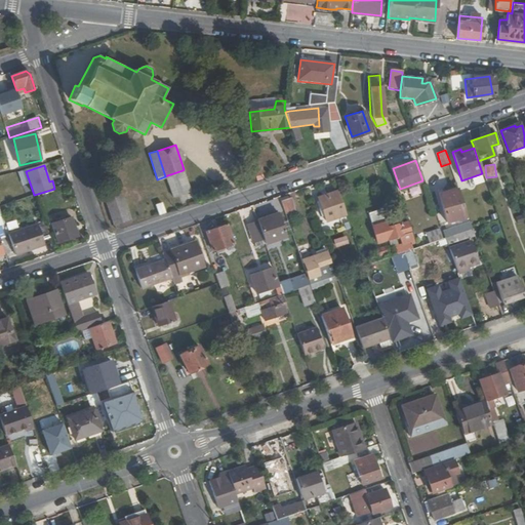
[(167,175),(173,195),(189,190),(183,170),(167,175)]
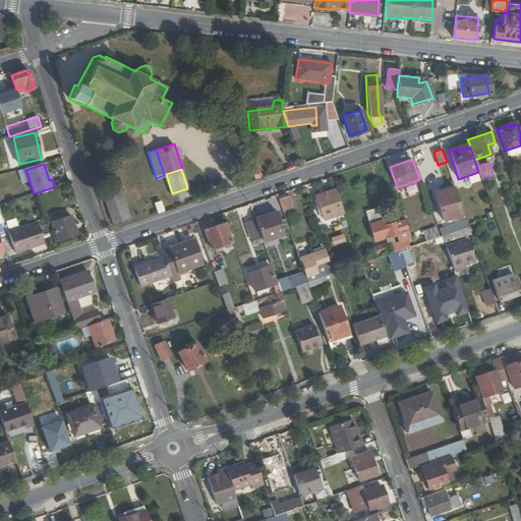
[(409,194),(418,192),(415,184),(406,186),(409,194)]
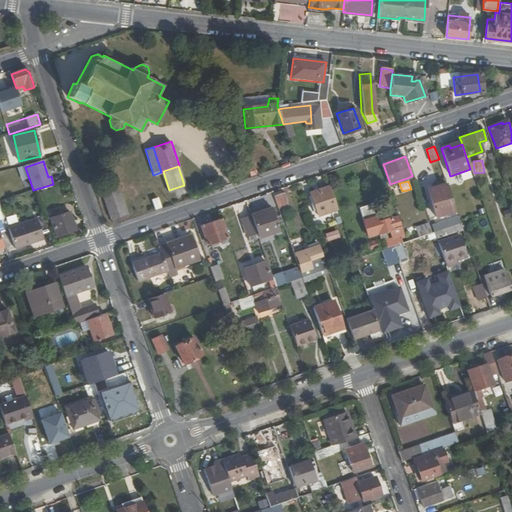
[(428,190),(437,216),(454,211),(445,184),(428,190)]
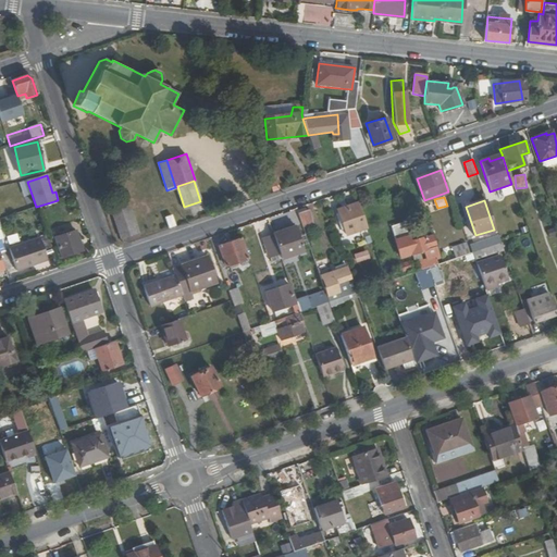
[(331,214),(339,240),(349,238),(347,234),(367,227),(358,201),(338,209),(339,212),(331,214)]
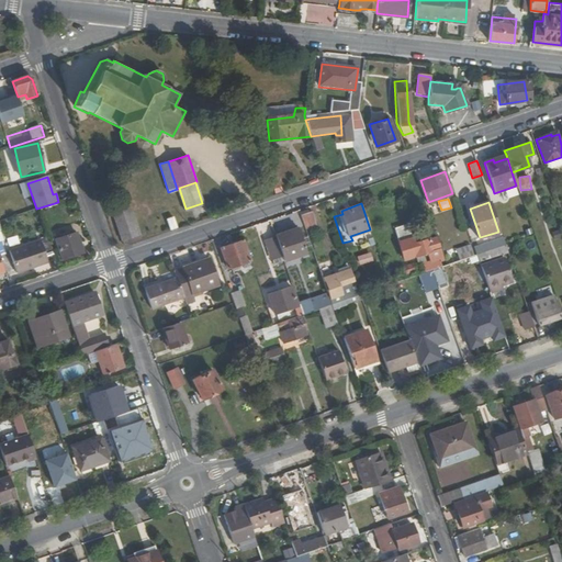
[(112,212),(121,238),(122,238),(123,243),(141,236),(138,233),(139,233),(132,211),(124,214),(123,209),(112,212)]
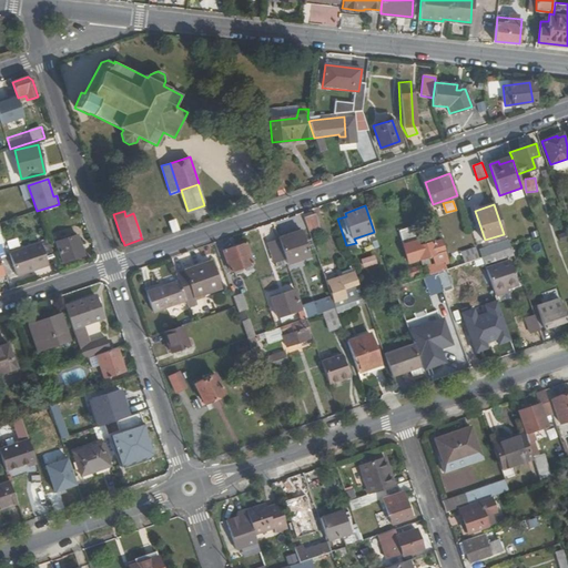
[(303,216),(308,231),(320,227),(314,213),(303,216)]
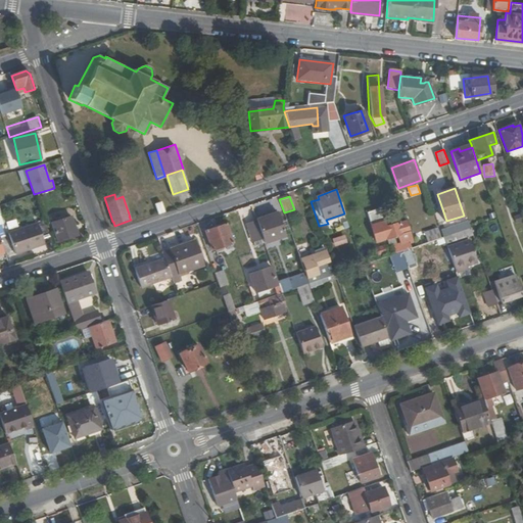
[(156,202),(158,212),(164,210),(161,201),(156,202)]
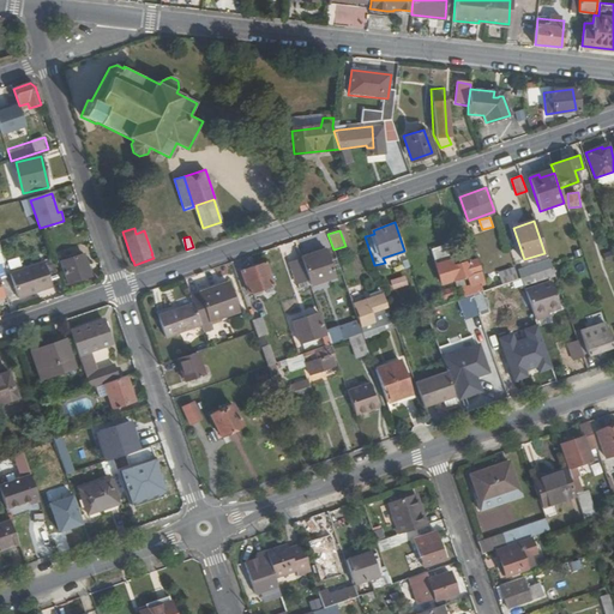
[(422,251),(433,284),(446,280),(455,277),(479,269),(480,269),(475,258),(468,260),(467,259),(449,265),(446,266),(444,260),(439,245),(422,251)]
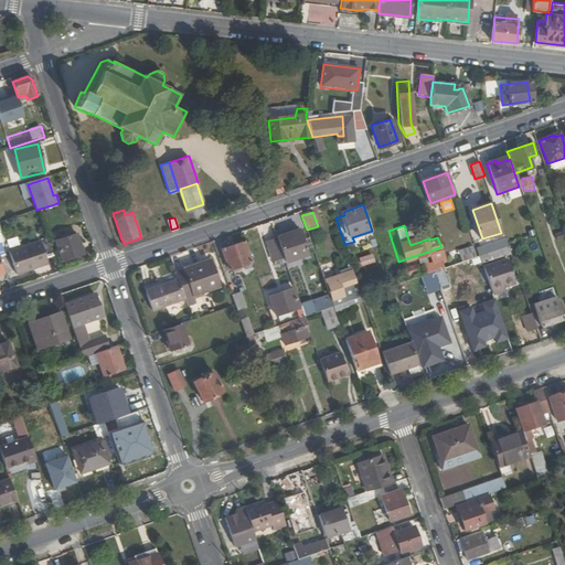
[(298,226),(276,234),(277,237),(299,230),(298,226)]
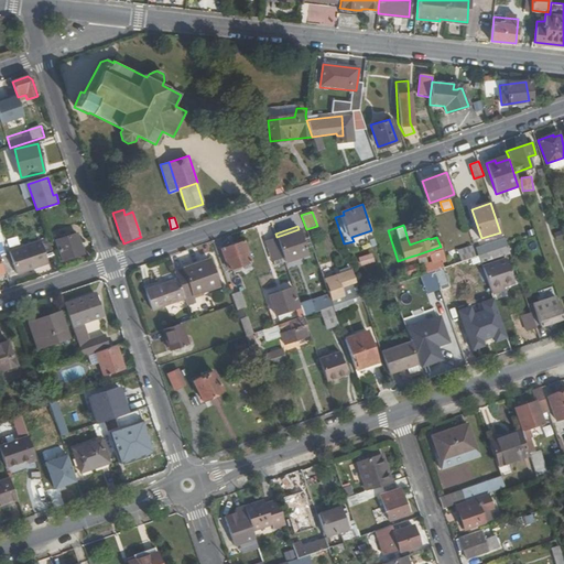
[(277,237),(285,262),(307,253),(299,229),(277,237)]
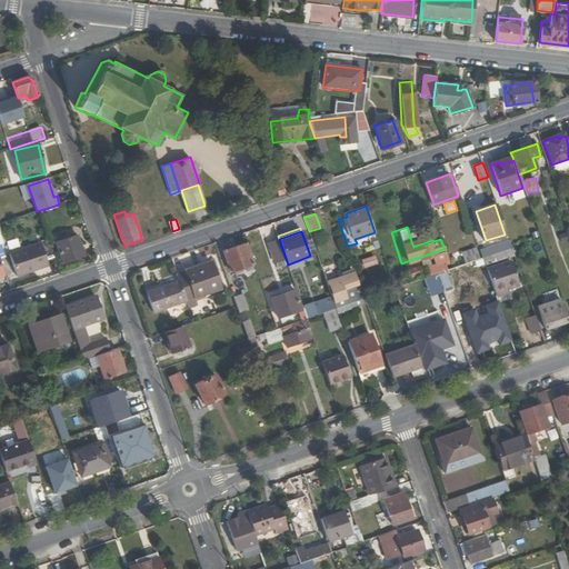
[(56,242),(62,262),(82,255),(77,236),(68,238),(67,236),(59,238),(60,241),(56,242)]
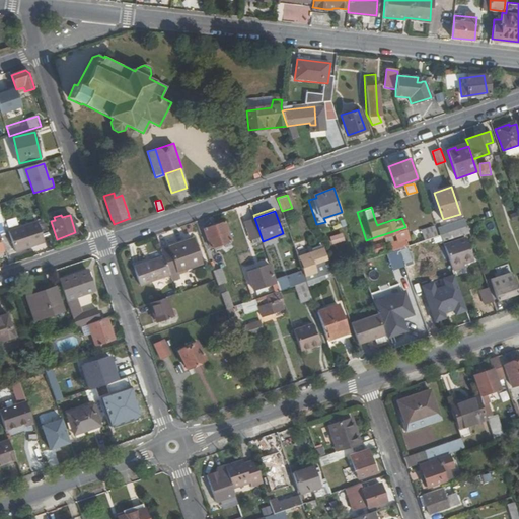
[(14,228),(21,249),(43,241),(41,234),(48,232),(43,218),(14,228)]
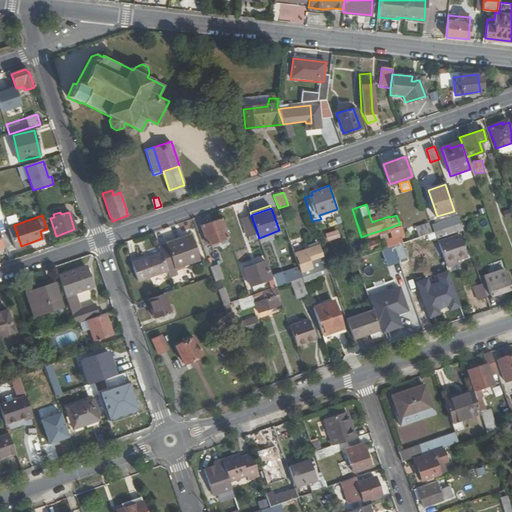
[(251,216),(241,219),(248,238),(258,235),(251,216)]
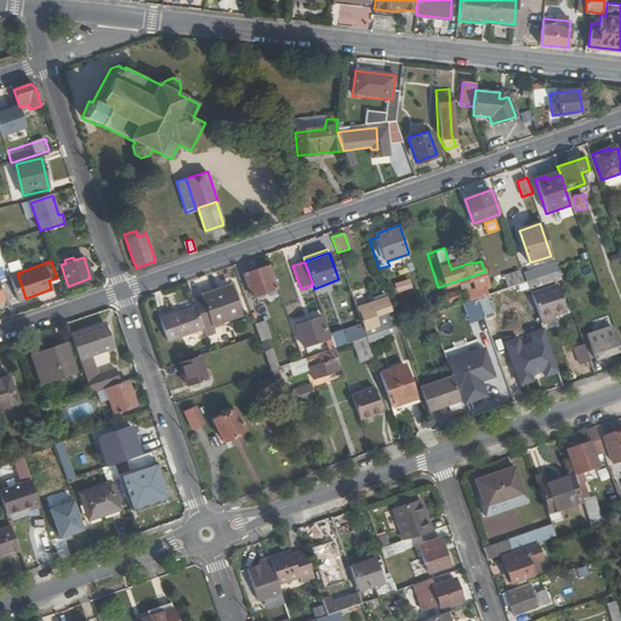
[(556,262),(523,274),(527,283),(558,271),(556,262)]
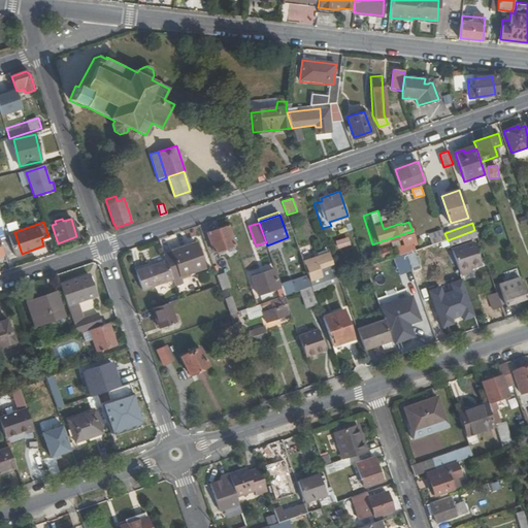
[(208,233),(216,253),(235,246),(228,226),(208,233)]
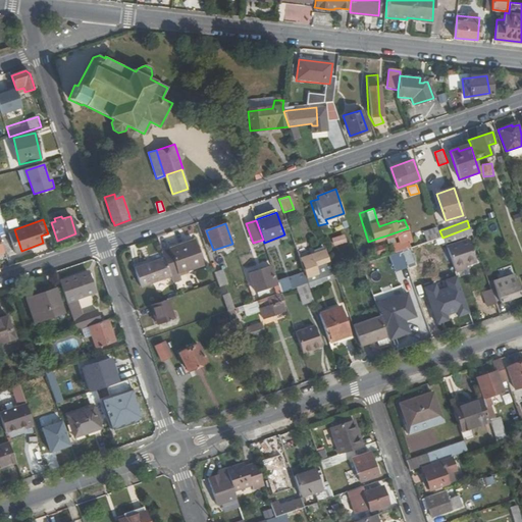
[(436,227),(423,231),(427,242),(439,238),(436,227)]
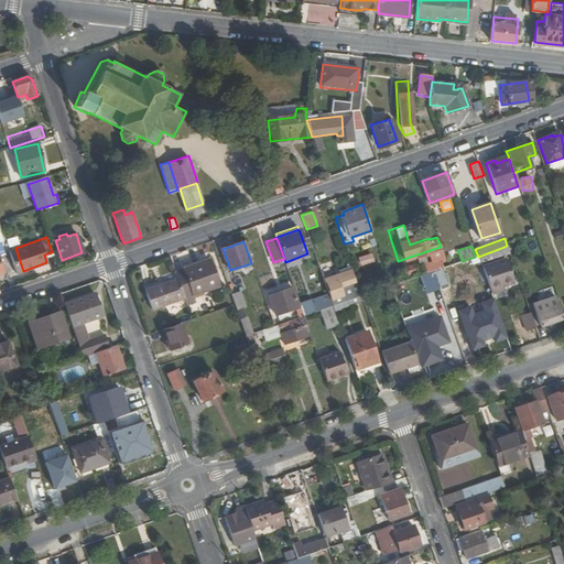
[(418,255),(419,258),(441,250),(440,247),(418,255)]
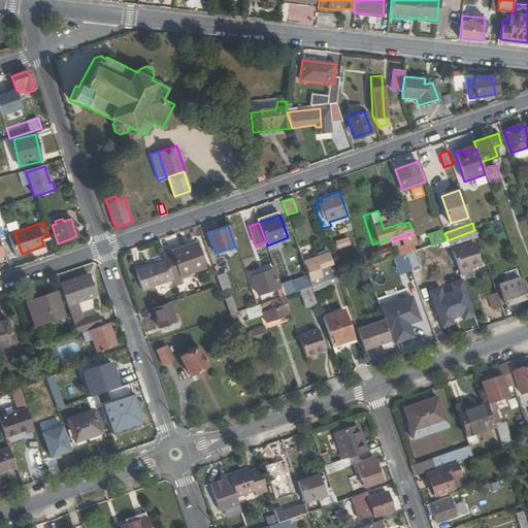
[(337,249),(351,246),(349,237),(335,240),(337,249)]
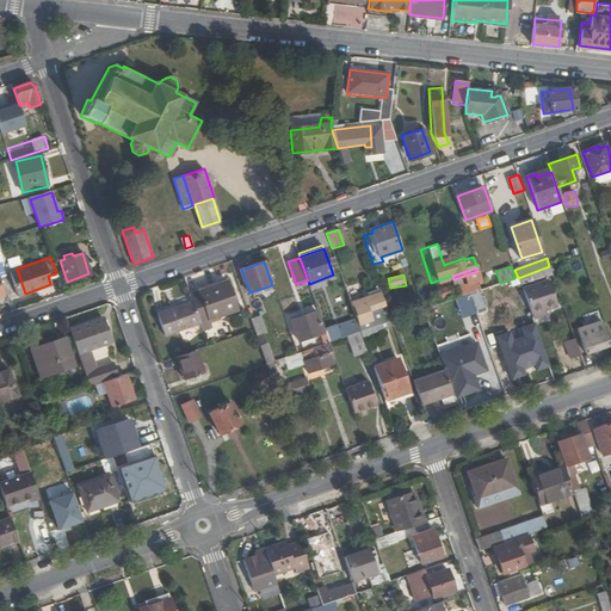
[(444,278),(446,285),(455,283),(454,279),(452,276),(444,278)]
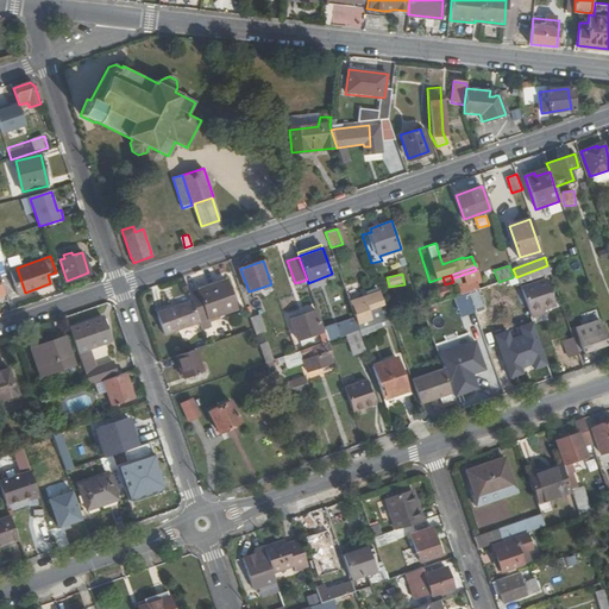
[(459,286),(463,295),(469,293),(478,289),(476,281),(459,286)]
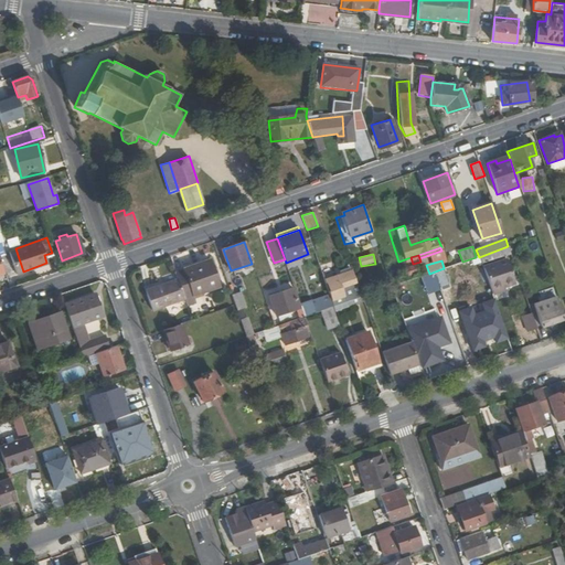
[(483,269),(492,295),(508,289),(507,285),(513,281),(507,262),(483,269)]
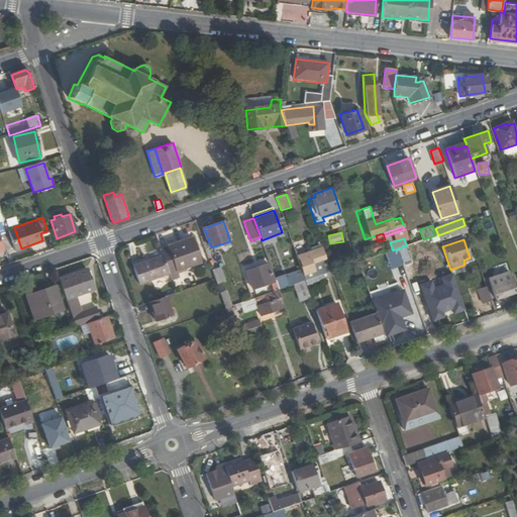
[(181,283),(178,272),(201,264),(193,240),(169,247),(161,250),(163,256),(169,275),(173,286),(181,283)]
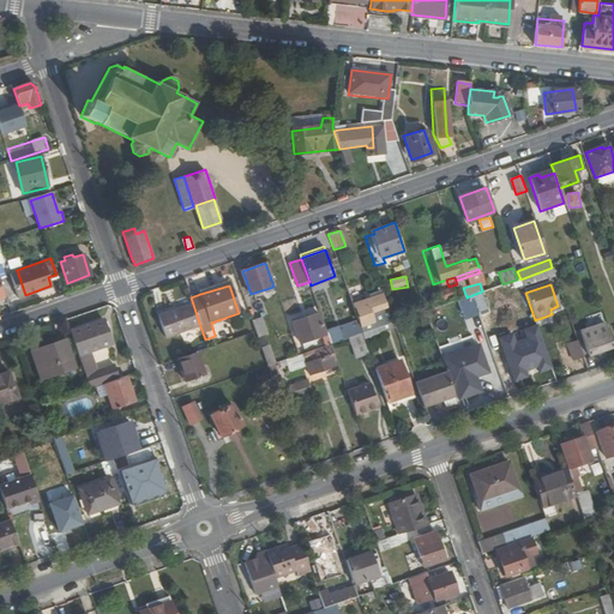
[(473,295),(459,300),(465,317),(479,312),(473,295)]
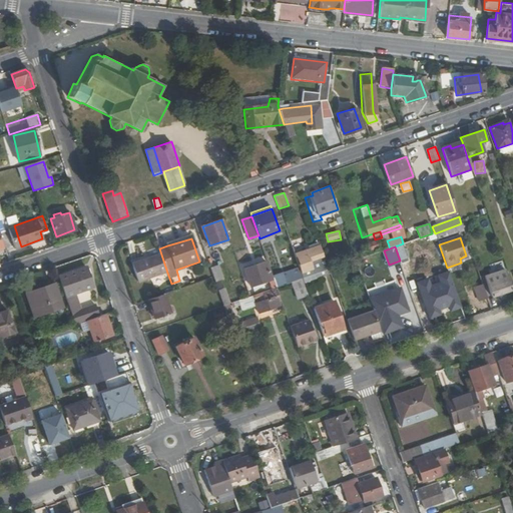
[(297,255),(300,265),(298,265),(303,279),(314,275),(312,269),(309,261),(323,255),(320,247),(297,255)]
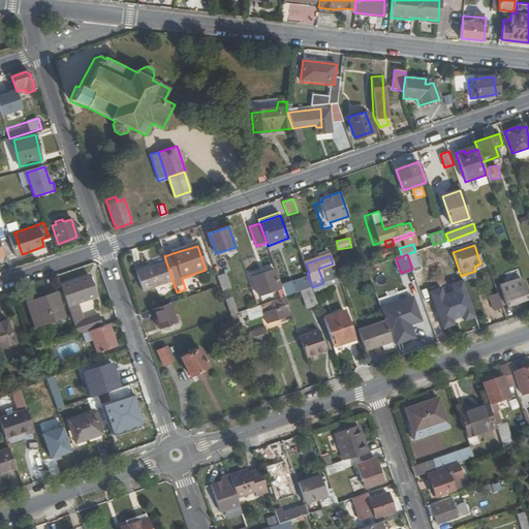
[(135,274),(142,292),(173,281),(166,262),(135,274)]
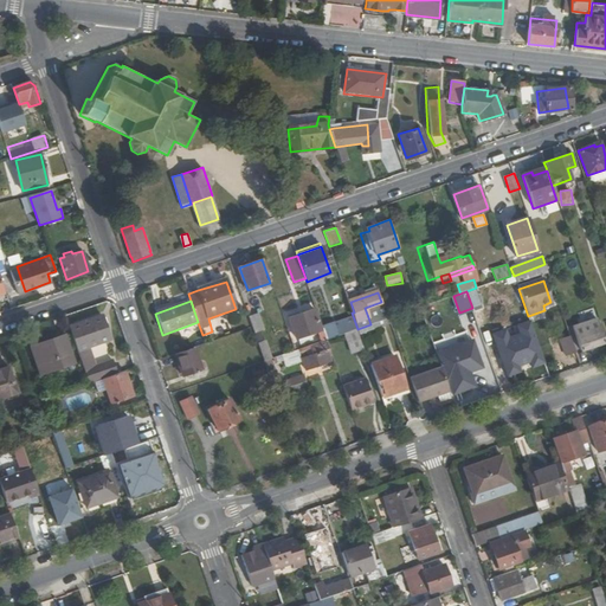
[(314,309),(289,317),(294,330),(318,322),(314,309)]
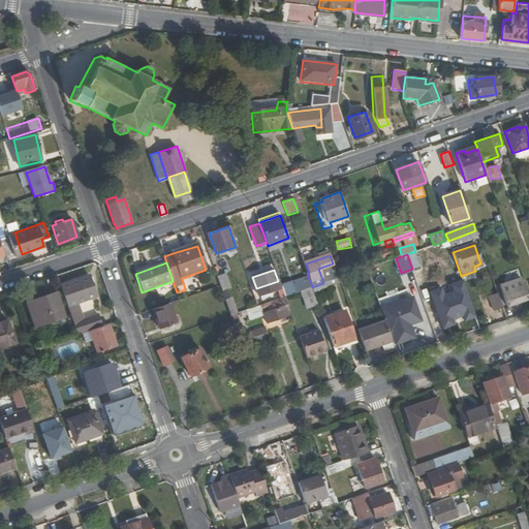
[(321,277),(323,283),(340,278),(337,271),(321,277)]
